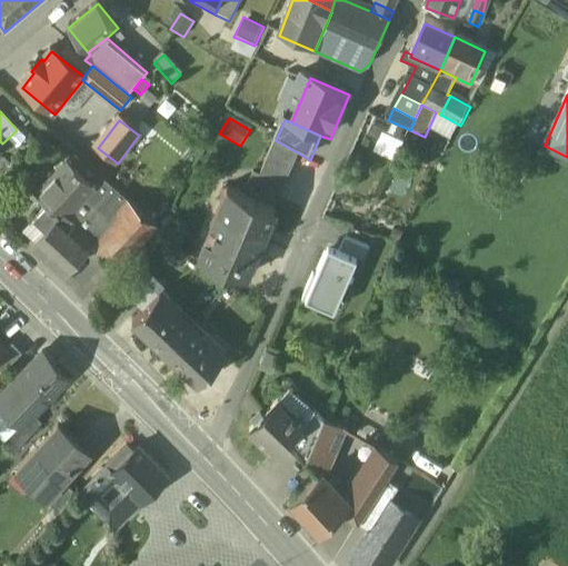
[(404,145),(410,130),(388,120),(386,123),(378,120),(369,139),(379,144),(382,135),(404,145)]
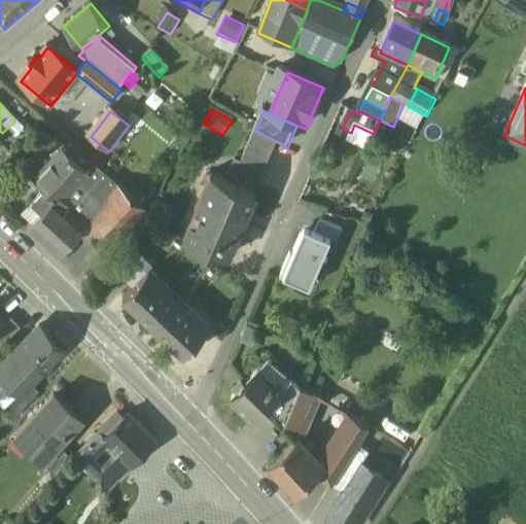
[(279,143),(256,131),(242,164),(236,161),(228,181),(256,195),(279,143)]
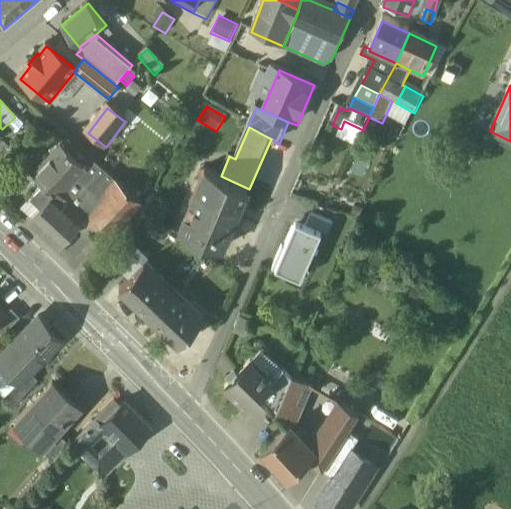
[(71,156),(44,185),(53,193),(54,192),(62,199),(71,190),(67,186),(76,177),(85,168),(71,156)]
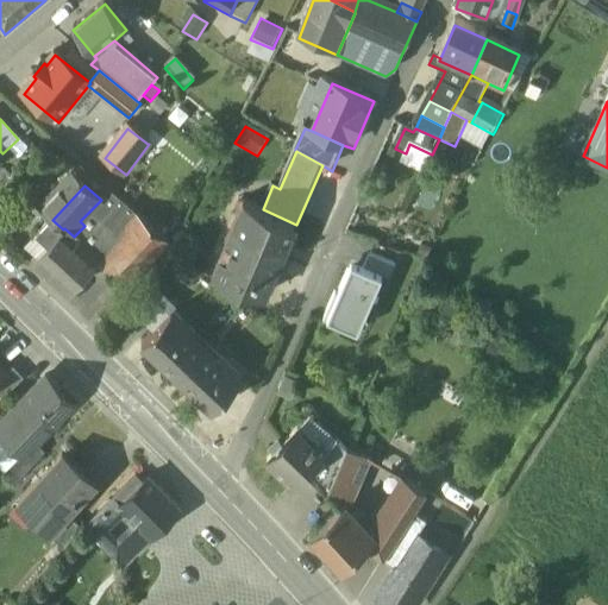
[(137,215),(110,191),(102,200),(101,200),(91,210),(118,237),(137,215)]
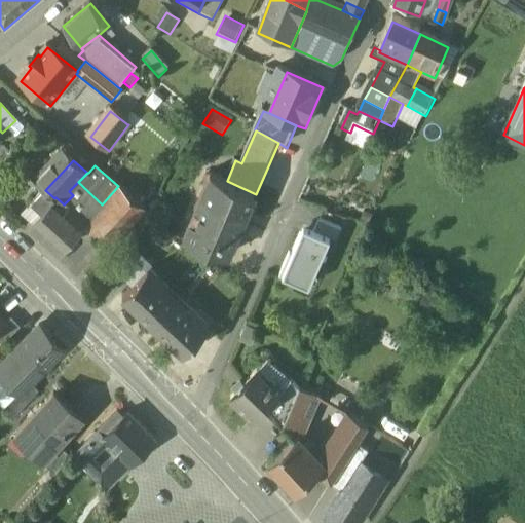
[(212,175),(184,238),(189,240),(208,198),(217,177),(212,175)]
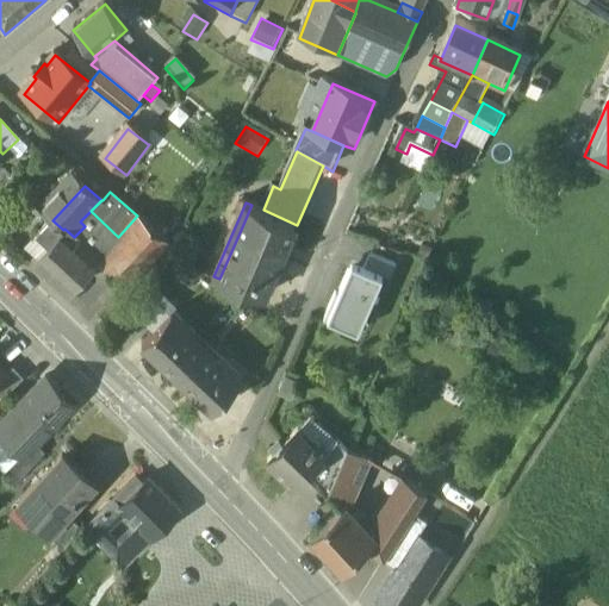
[(263,210),(252,205),(241,230),(287,250),(298,225),(263,210)]
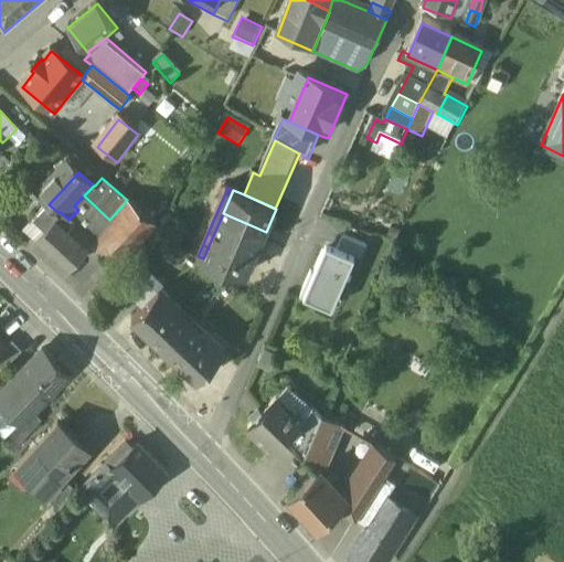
[(109,220),(106,224),(132,251),(155,225),(127,200),(109,220)]
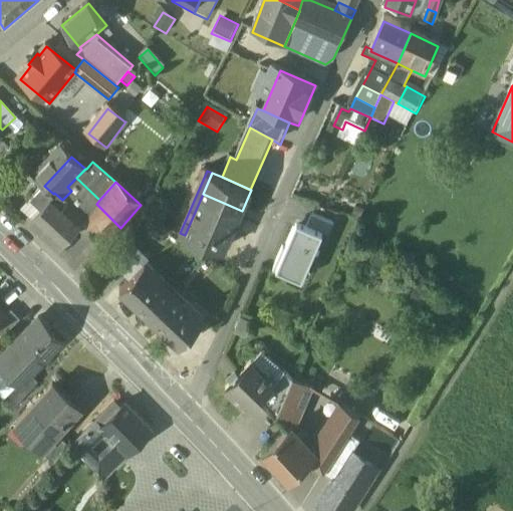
[(53,194),(44,186),(32,198),(41,207),(53,194)]
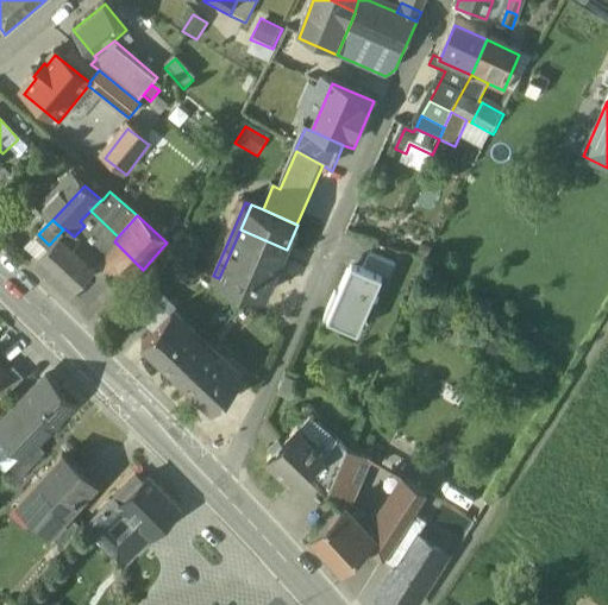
[(74,237),(64,228),(63,229),(49,245),(35,262),(70,294),(98,263),(99,260),(74,237)]
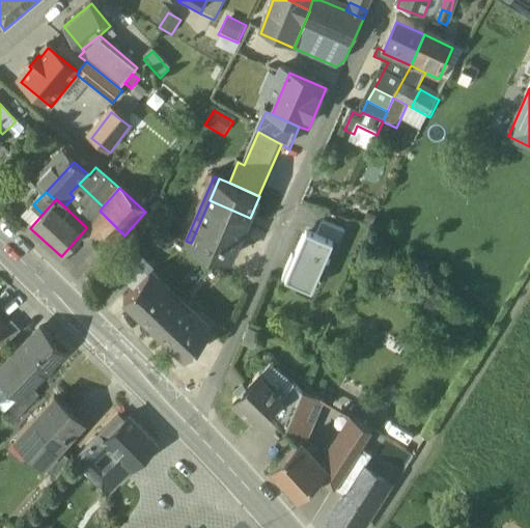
[(250,218),(210,200),(191,243),(230,260),(245,228),(247,229),(252,218),(250,218)]
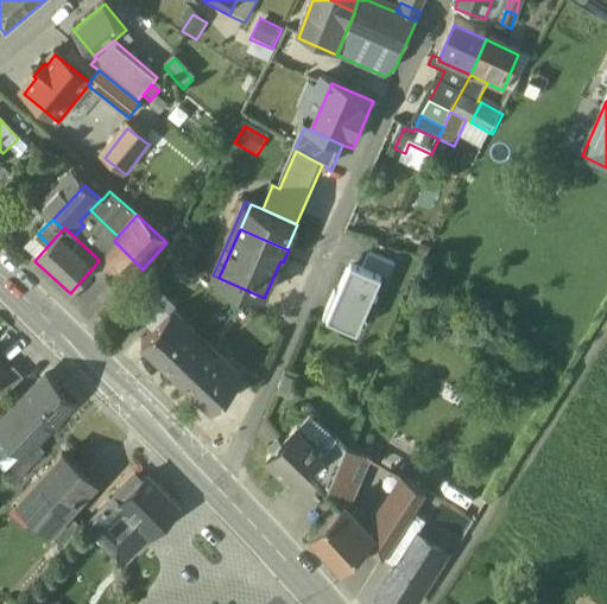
[(143,269),(114,241),(99,260),(97,262),(126,288),(143,269)]
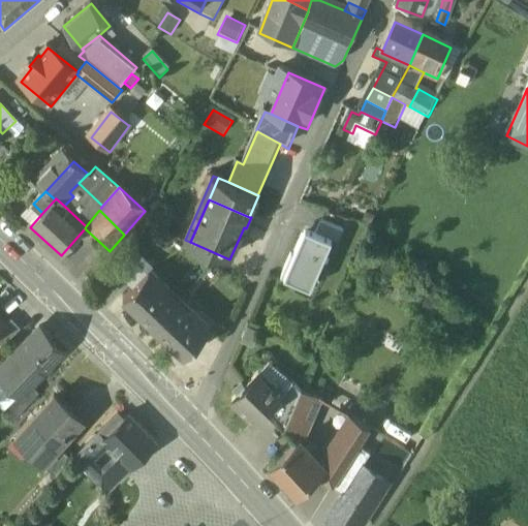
[(322,224),(317,236),(334,243),(340,245),(345,235),(322,224)]
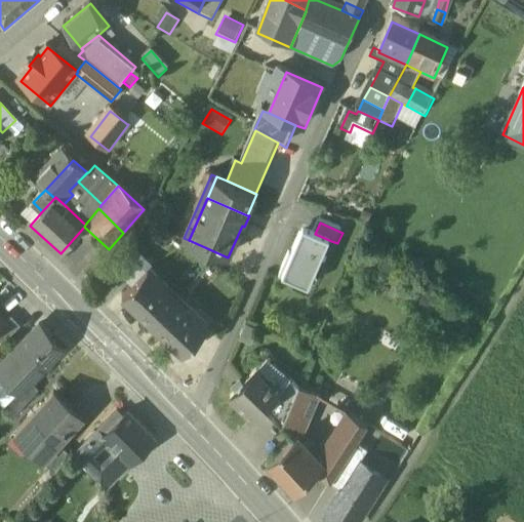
[(315,234),(305,229),(292,257),(290,256),(280,280),(296,287),(298,284),(310,289),(331,241),(315,234)]
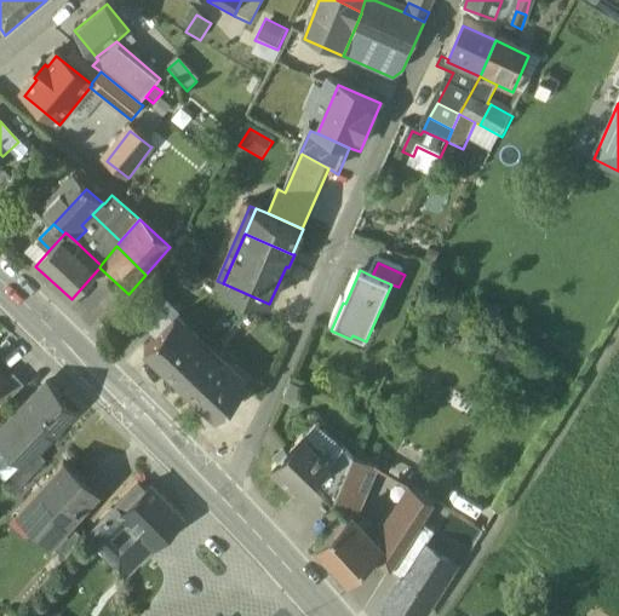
[(212,356),(175,321),(145,352),(183,387),(212,356)]
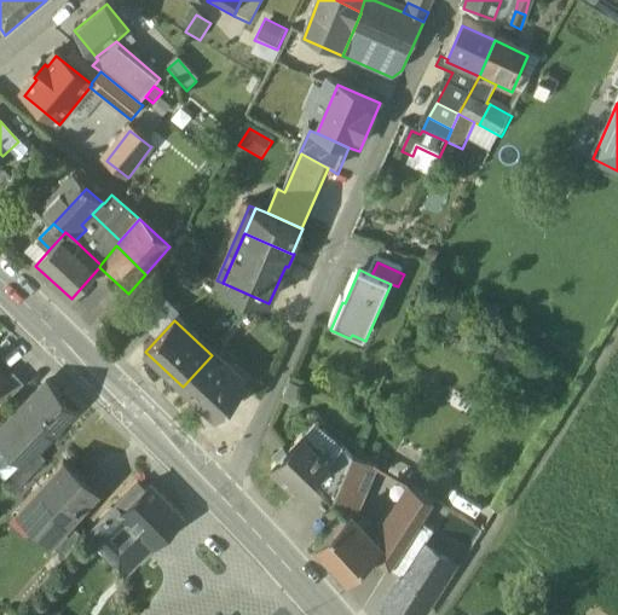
[(248,389),(212,355),(183,387),(219,421),(248,389)]
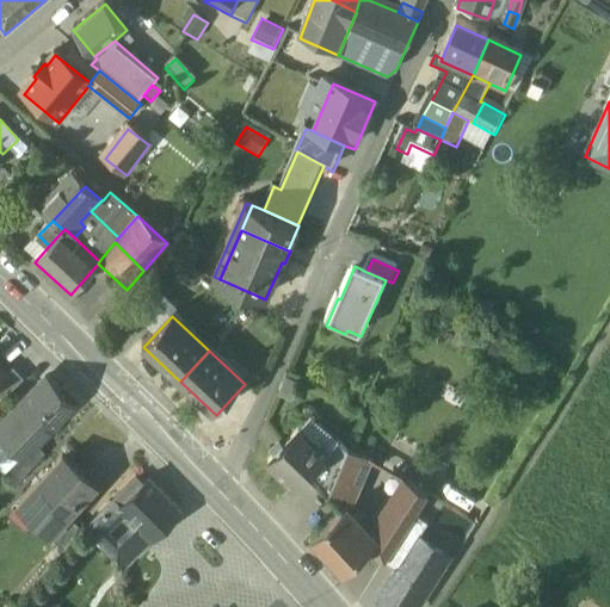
[(0,385),(10,377),(8,375),(0,365),(0,385)]
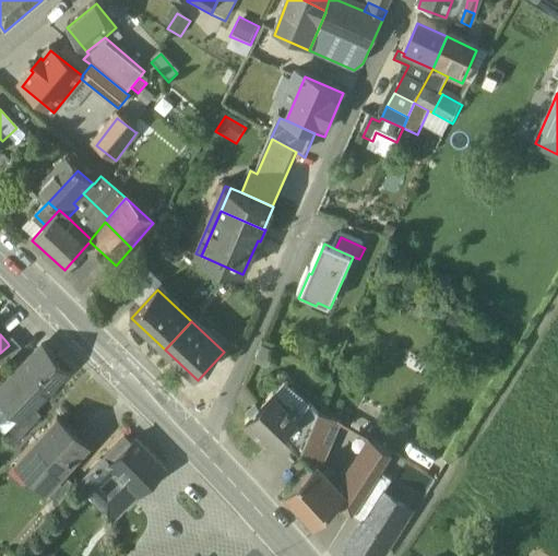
[(13,339),(8,343),(9,345),(0,353),(0,366),(3,369),(23,350),(13,339)]
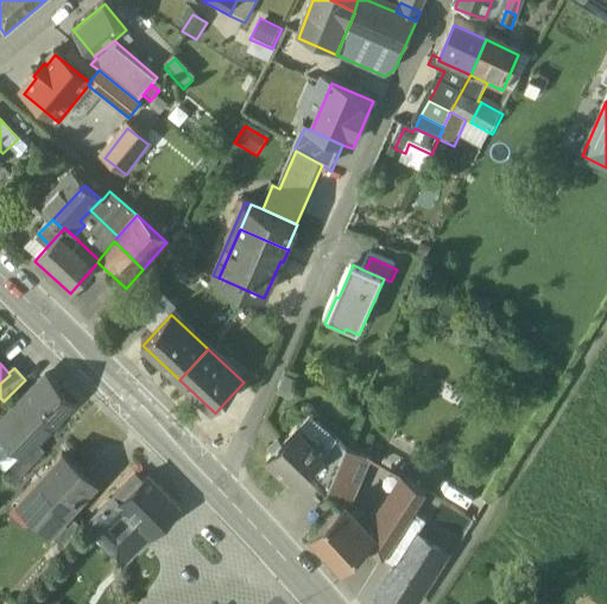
[(46,379),(21,404),(21,402),(5,419),(0,419),(0,431),(23,453),(25,455),(36,444),(77,401),(63,388),(61,392),(46,379)]
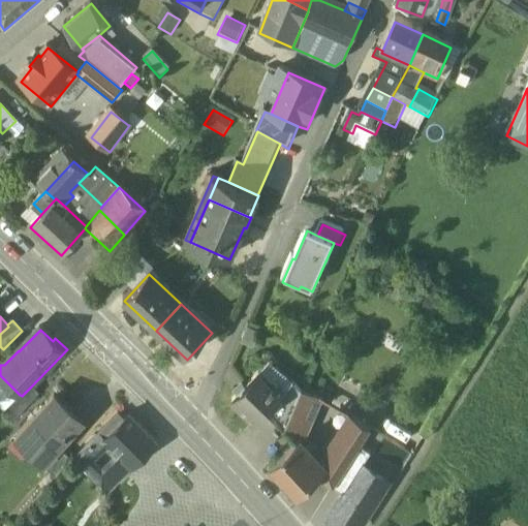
[(272,389),(258,375),(233,401),(255,424),(266,414),(285,394),(275,384),(272,389)]
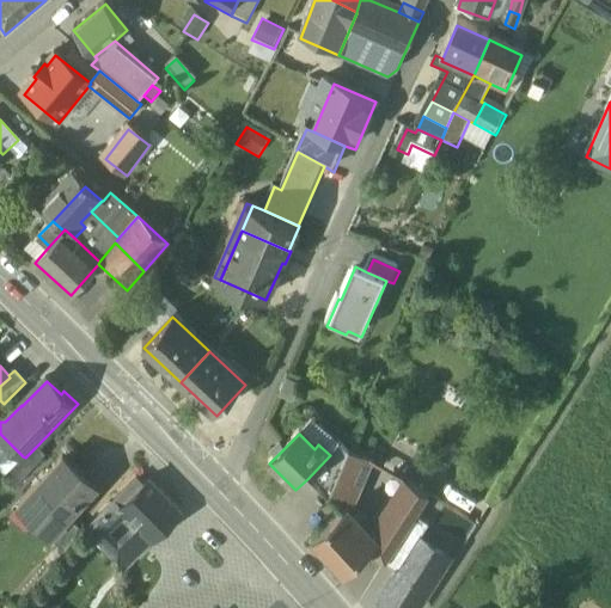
[(330,455),(307,479),(329,499),(349,453),(340,443),(330,455)]
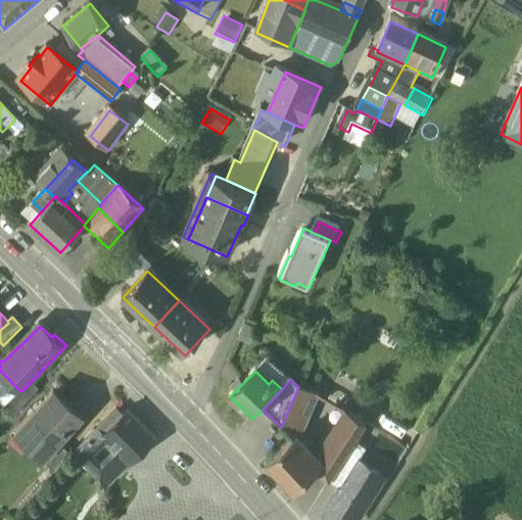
[(19,390),(4,408),(15,418),(40,390),(31,382),(21,391),(19,390)]
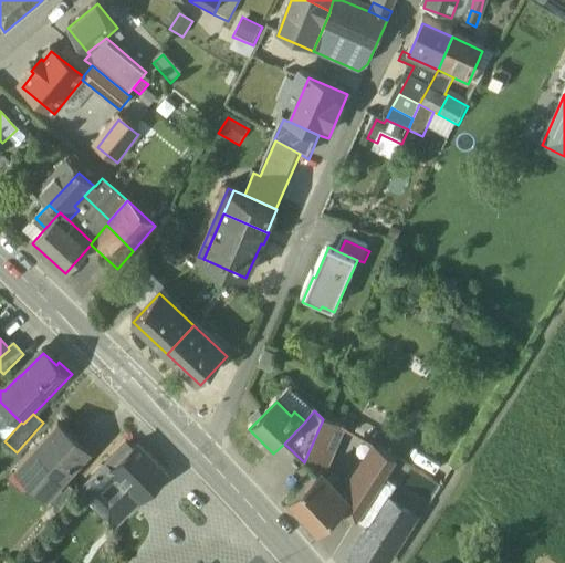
[(323,419),(304,462),(316,475),(338,425),(323,419)]
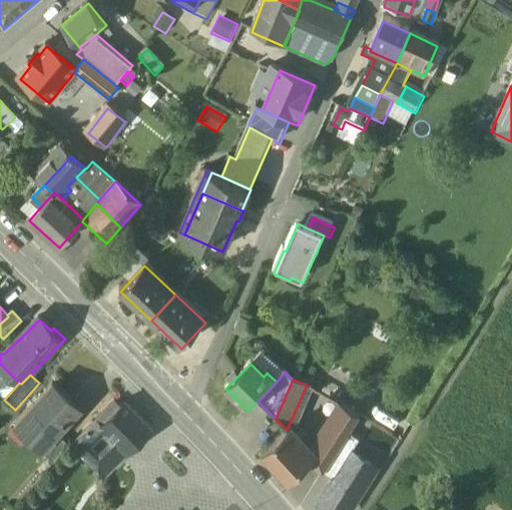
[(53,386),(16,426),(32,440),(36,436),(46,445),(48,447),(57,436),(80,410),(53,386)]
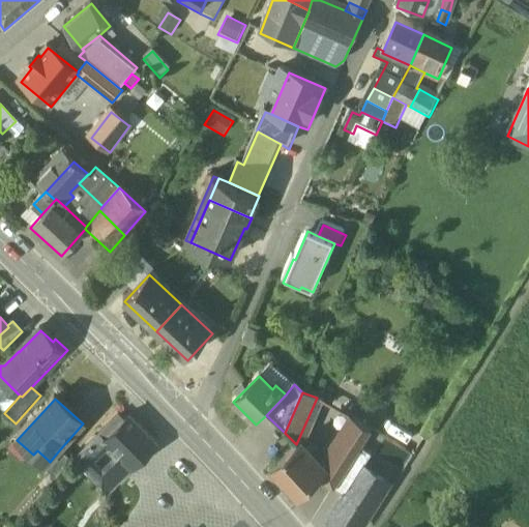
[(129,417),(125,421),(120,416),(99,436),(100,437),(108,444),(125,462),(133,469),(157,443),(129,417)]
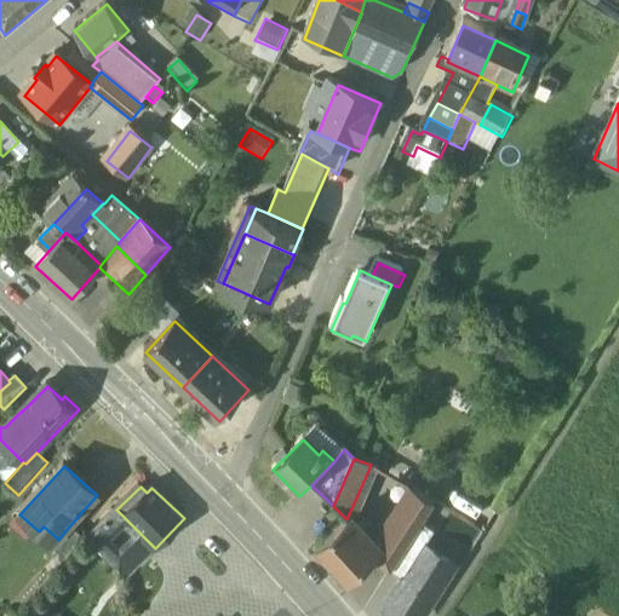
[(413,490),(389,527),(411,541),(422,523),(435,502),(413,490)]
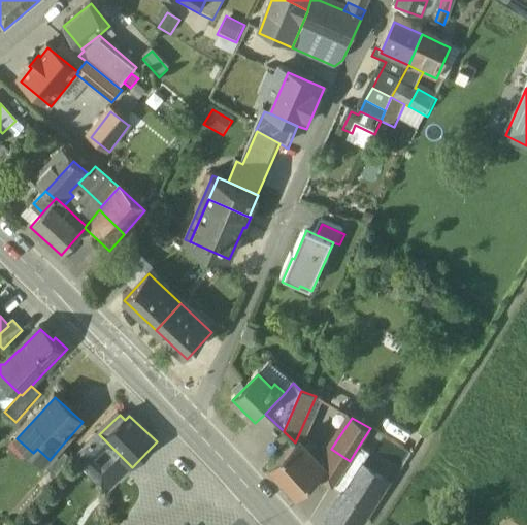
[(100,435),(75,460),(91,477),(96,471),(88,462),(107,443),(100,435)]
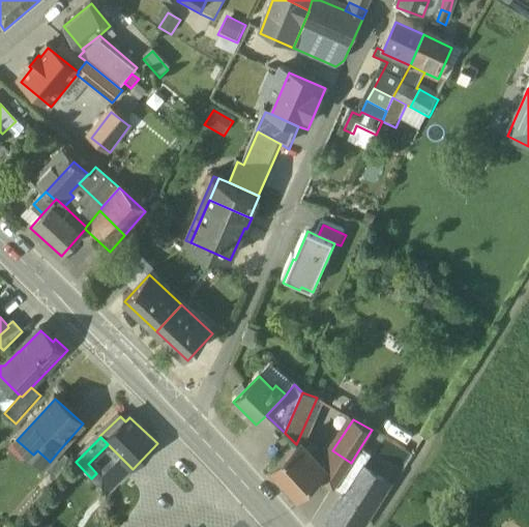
[(296,444),(270,468),(296,496),(317,478),(323,471),(321,469),(296,444)]
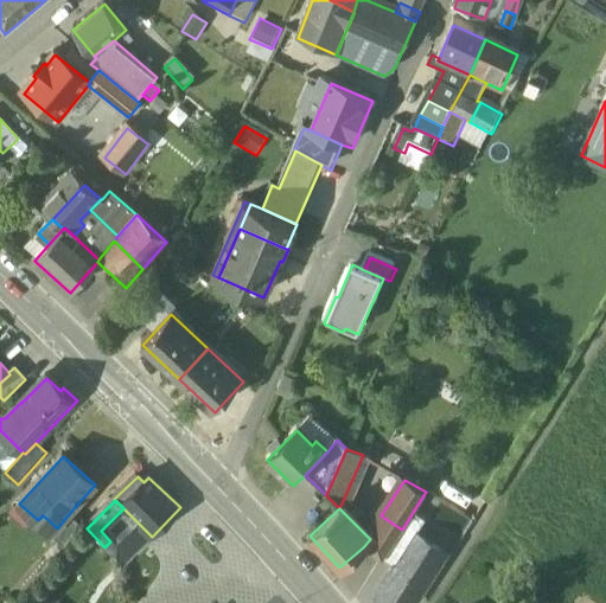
[(402,530),(382,560),(397,569),(416,538),(427,521),(413,512),(402,530)]
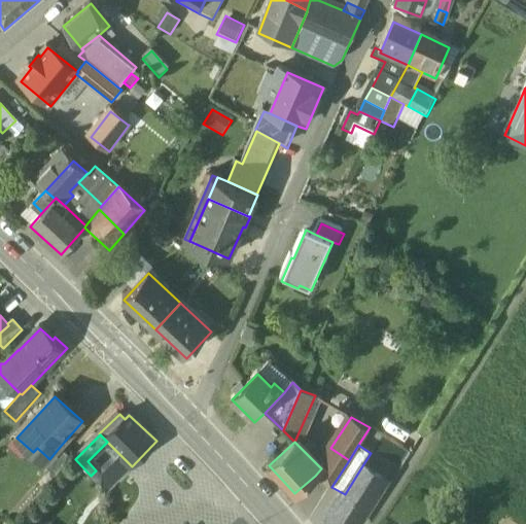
[(59,448),(49,459),(47,457),(41,464),(57,478),(71,459),(59,448)]
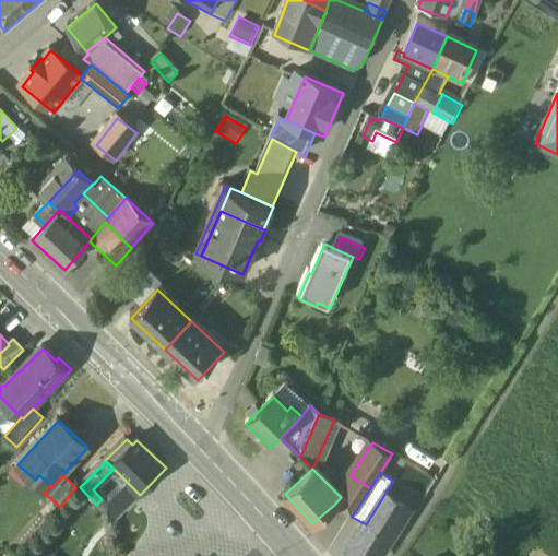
[(370,488),(351,475),(339,495),(341,497),(334,505),(352,517),(370,488)]
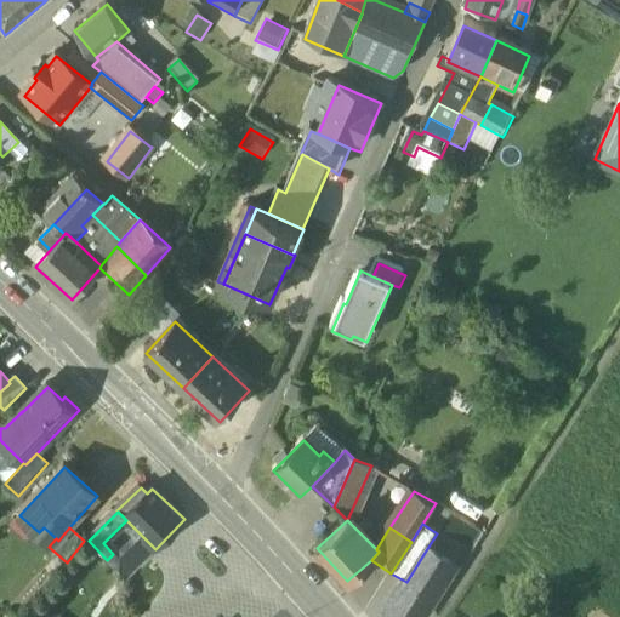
[(147,541),(118,570),(128,581),(157,550),(155,549),(147,541)]
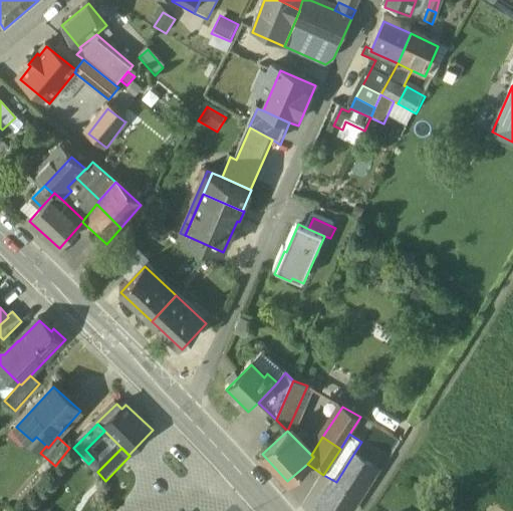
[(353,510),(378,472),(352,456),(336,482),(322,504),(333,510),(353,510)]
